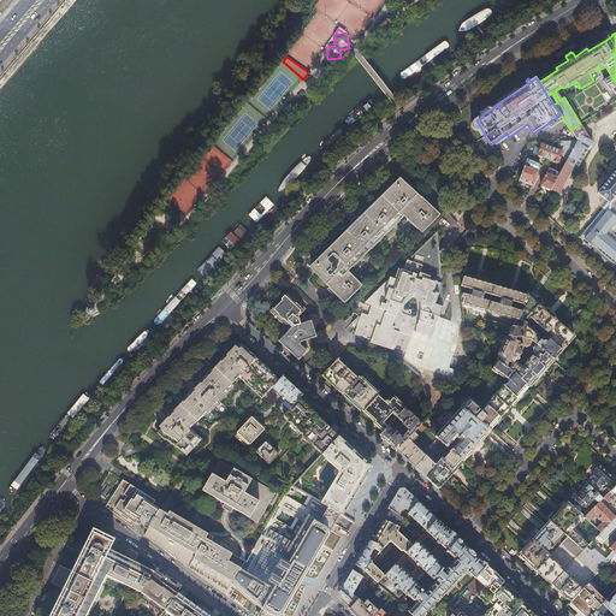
[(556,118),(548,124),(551,129),(560,123),(556,118)]
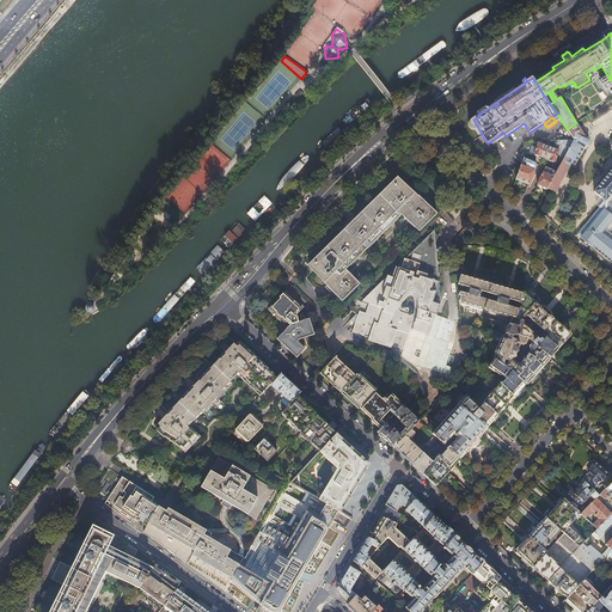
[(586,136),(576,123),(567,129),(575,140),(565,157),(557,172),(549,189),(556,193),(571,163),(575,165),(586,146),(587,146),(588,145),(589,144),(589,142),(588,141),(585,139),(586,136)]
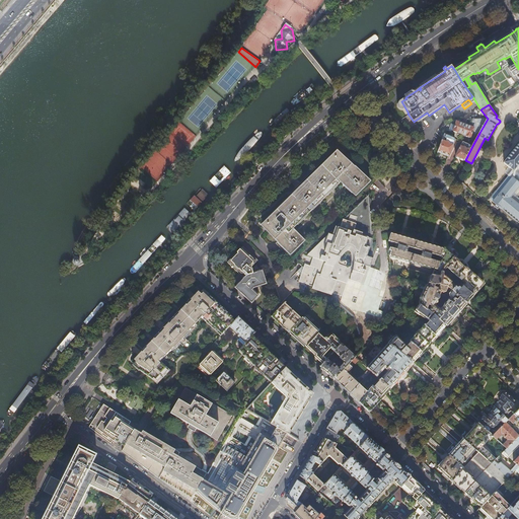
[(452,131),(462,134),(467,119),(464,120),(463,124),(456,122),(455,125),(451,124),(449,131),(451,132),(452,131)]
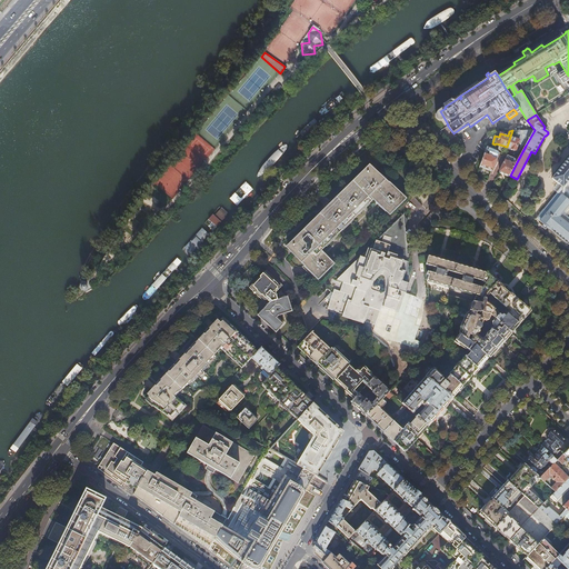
[(526,146),(535,130),(512,130),(507,147),(517,150),(519,143),(520,143),(520,145),(523,146),(525,145),(526,146)]
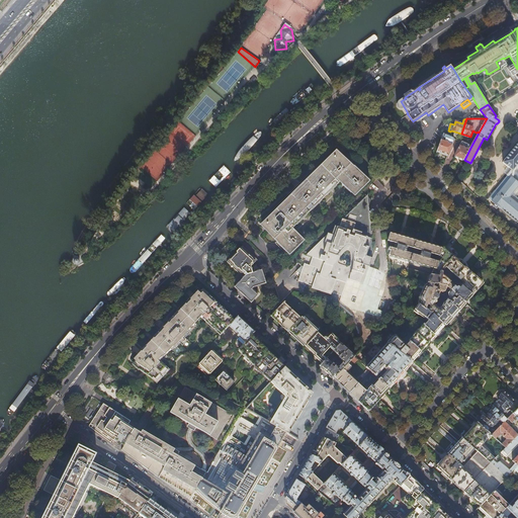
[(438,150),(448,154),(454,138),(443,134),(438,150)]
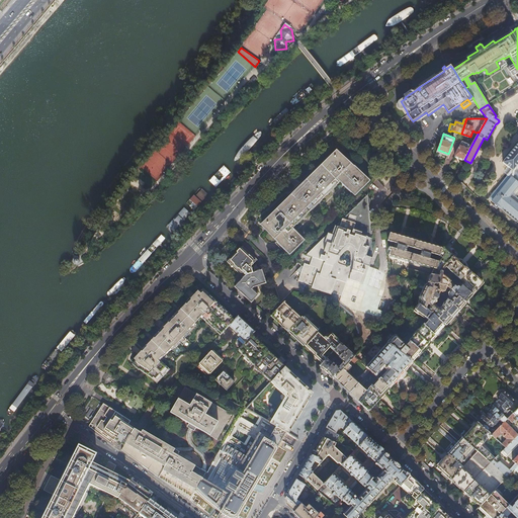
[(463,161),(464,160),(471,146),(462,142),(455,157),(463,161)]
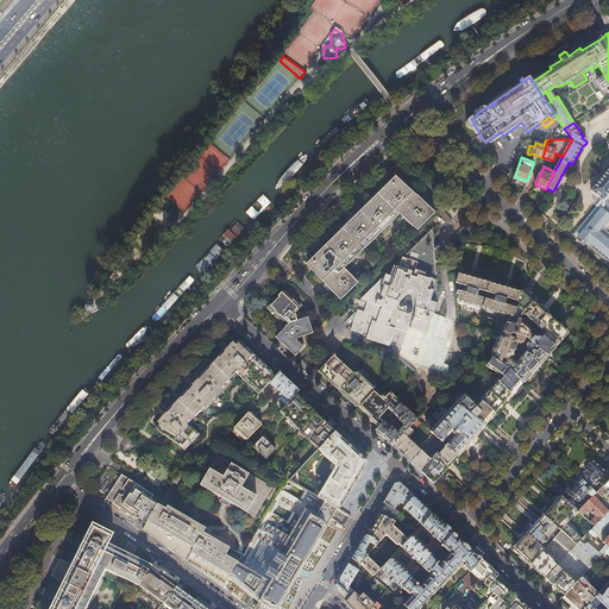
[(608,169),(591,192),(597,196),(592,202),(597,206),(602,199),(603,200),(608,193),(608,169)]
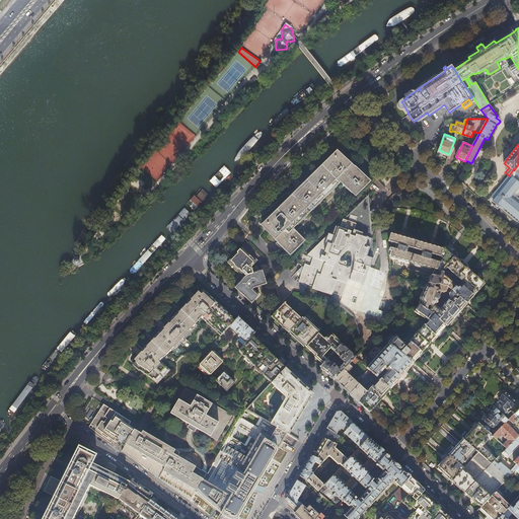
[(357,196),(371,182),(338,152),(302,187),(263,225),(282,244),(291,254),(304,242),(302,239),(302,238),(299,235),(292,228),(341,181),(357,196)]
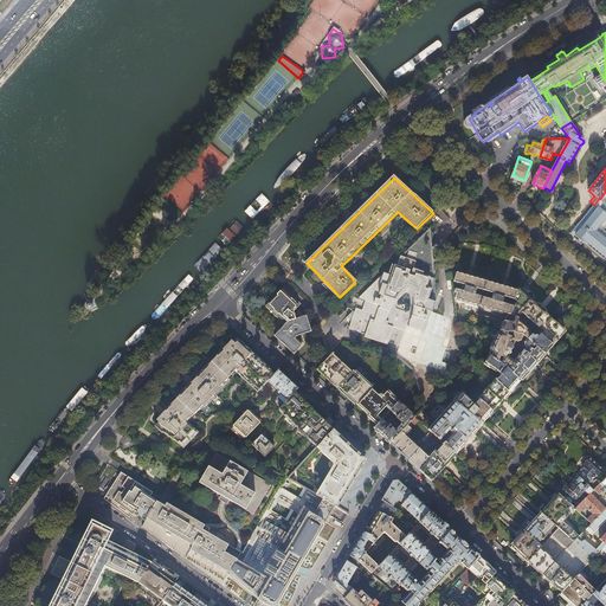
[(599,198),(594,205),(605,214),(605,218),(597,231),(605,239),(605,233),(601,231),(605,225),(605,204),(604,202),(605,199),(605,192),(600,199),(599,198)]
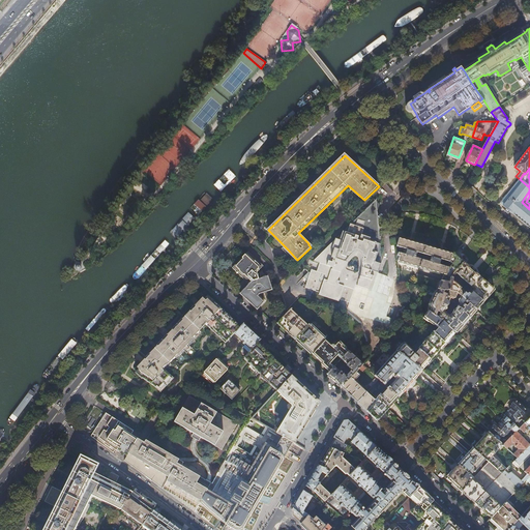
[(529,190),(529,187),(520,179),(500,203),(504,205),(503,206),(507,208),(510,211),(529,227),(529,209),(522,202),(529,190)]
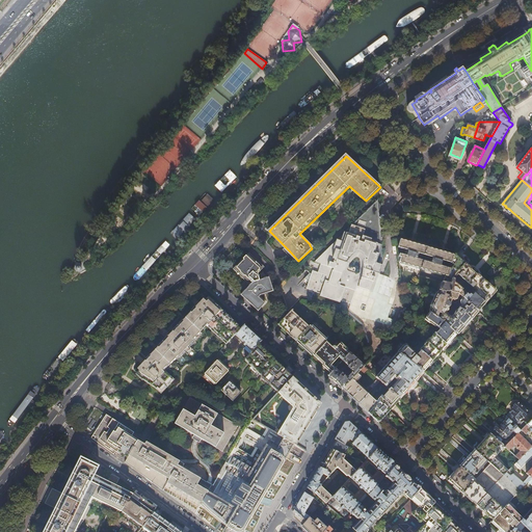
[(316,262),(321,264),(318,272),(313,270),(311,273),(310,273),(304,278),(309,282),(306,288),(320,293),(320,295),(340,302),(340,300),(350,304),(355,291),(356,287),(372,292),(378,274),(379,274),(382,265),(380,264),(382,259),(381,246),(382,245),(381,245),(380,224),(379,223),(377,224),(375,220),(381,215),(381,214),(380,215),(379,215),(378,215),(383,204),(382,203),(381,205),(376,200),(376,201),(377,202),(367,211),(358,219),(357,220),(357,221),(356,222),(355,225),(352,224),(349,234),(345,232),(342,241),(339,239),(335,247),(331,246),(317,261),(316,262)]
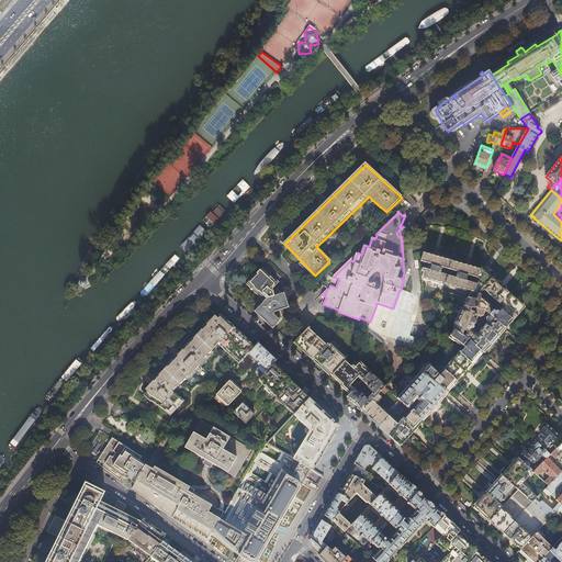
[(420,261),(431,265),(429,270),(422,268),(422,278),(446,284),(471,292),(473,292),(475,283),(465,281),(467,274),(478,278),(480,269),(479,269),(478,269),(424,253),(420,261)]
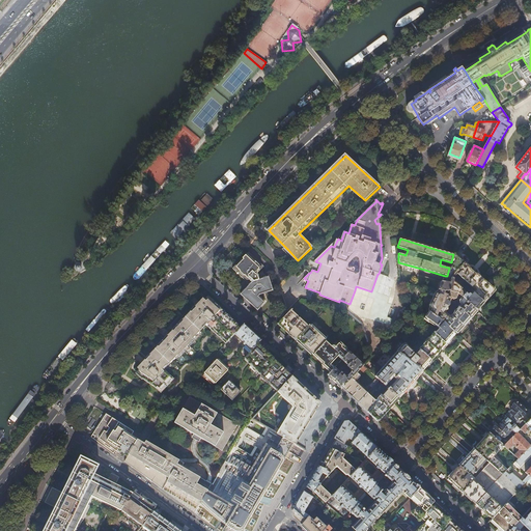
[(264,267),(248,252),(243,258),(238,263),(232,269),(244,279),(246,277),(249,280),(251,278),(253,281),(259,279),(258,277),(258,276),(258,275),(257,275),(257,274),(264,267)]
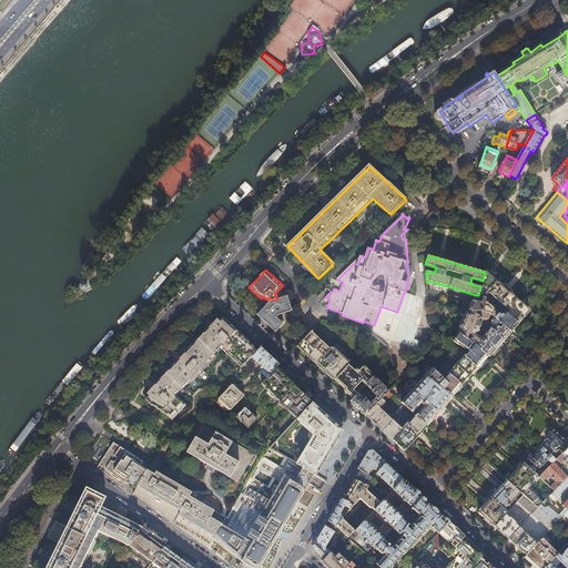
[(503,325),(510,332),(517,323),(516,322),(519,320),(521,316),(523,318),(529,311),(518,302),(506,291),(487,275),(485,272),(483,281),(480,286),(478,295),(476,295),(475,298),(474,298),(469,310),(477,311),(480,312),(488,313),(499,323),(503,325)]
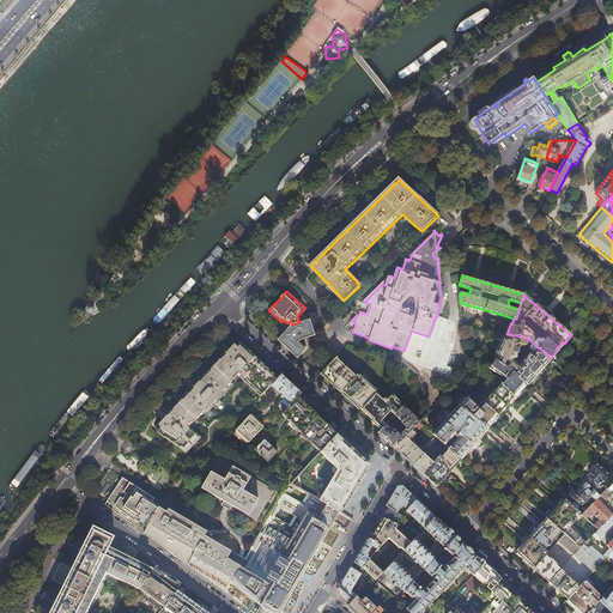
[(310,319),(299,322),(292,325),(291,326),(278,339),(289,350),(297,358),(305,349),(298,343),(299,339),(315,335),(310,319)]
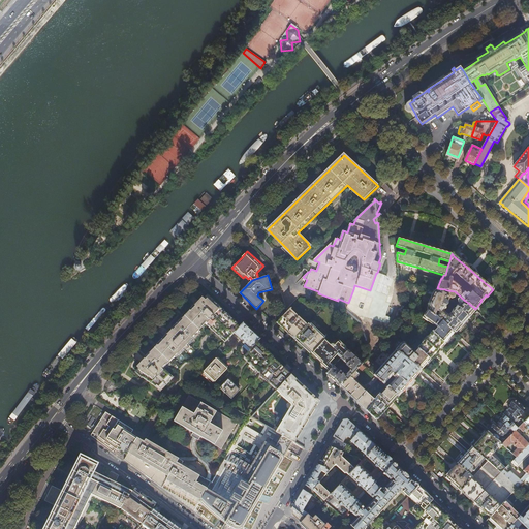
[(465,301),(455,291),(447,290),(446,294),(442,292),(444,289),(437,288),(436,292),(434,292),(433,296),(433,297),(433,298),(432,298),(430,301),(431,301),(431,302),(430,302),(428,305),(429,306),(429,307),(427,310),(435,315),(436,311),(439,313),(437,317),(444,322),(446,324),(448,321),(450,322),(447,325),(455,332),(463,322),(464,322),(466,321),(467,319),(467,318),(475,309),(468,303),(465,306),(463,304),(465,301)]
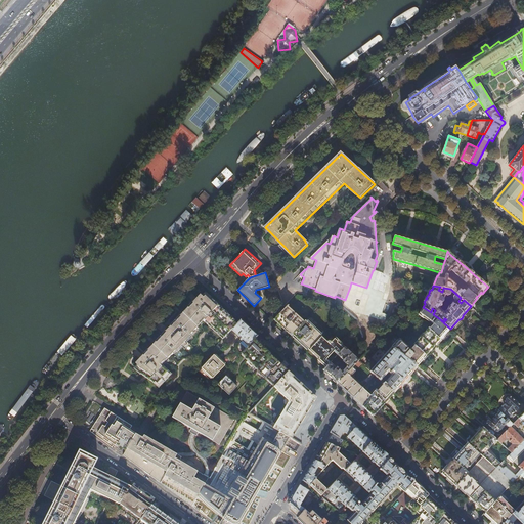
[(205,318),(225,338),(232,330),(238,323),(221,307),(207,294),(202,299),(197,304),(194,302),(187,309),(182,315),(177,311),(171,318),(165,324),(172,331),(167,336),(165,334),(161,339),(148,351),(144,355),(146,357),(141,363),(137,367),(137,368),(138,367),(143,372),(142,373),(142,374),(143,373),(145,375),(146,374),(147,375),(149,376),(148,377),(160,385),(171,374),(161,364),(165,359),(166,360),(176,350),(177,351),(182,346),(183,347),(184,345),(187,348),(191,344),(188,341),(193,336),(191,335),(202,323),(201,322),(205,318)]
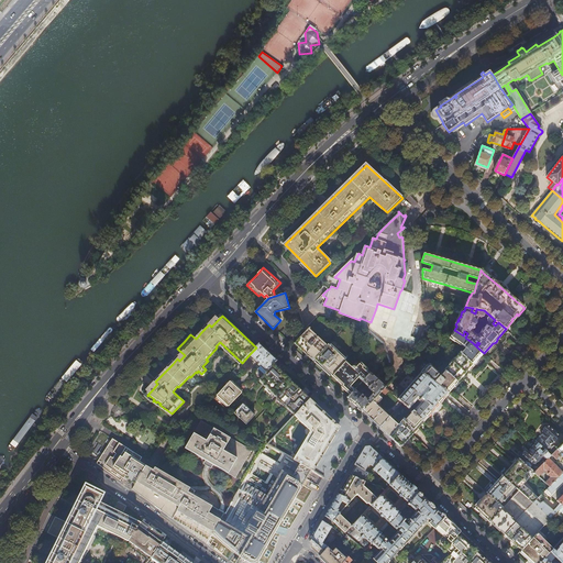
[(305,333),(301,338),(296,343),(306,352),(315,360),(327,345),(309,330),(310,329),(309,328),(308,330),(305,333)]
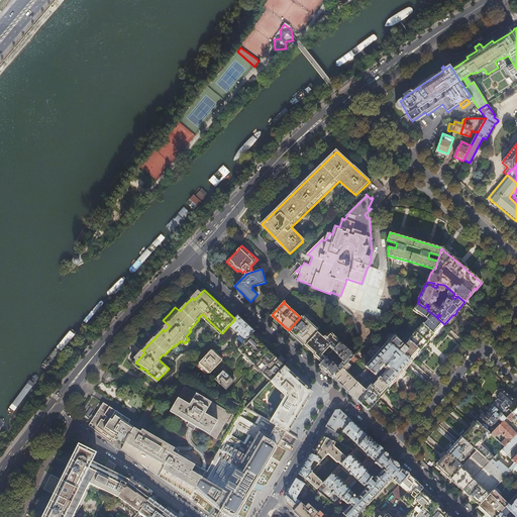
[(425,308),(417,303),(413,309),(426,318),(427,319),(424,323),(423,322),(408,339),(409,340),(405,345),(393,334),(386,342),(387,342),(412,360),(428,343),(444,324),(437,318),(436,317),(434,315),(427,310),(425,308)]
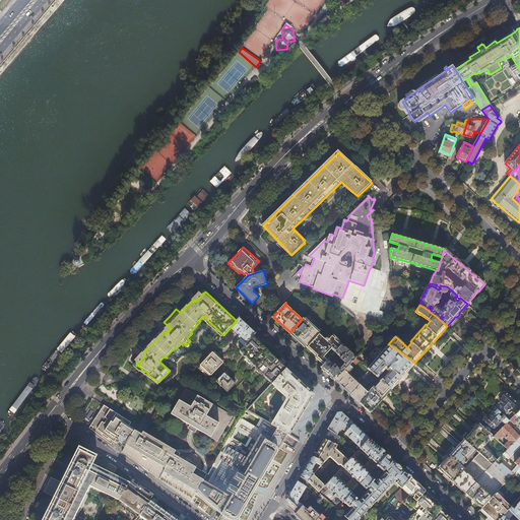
[(249,326),(240,317),(237,321),(231,327),(247,342),(253,336),(256,333),(249,326)]
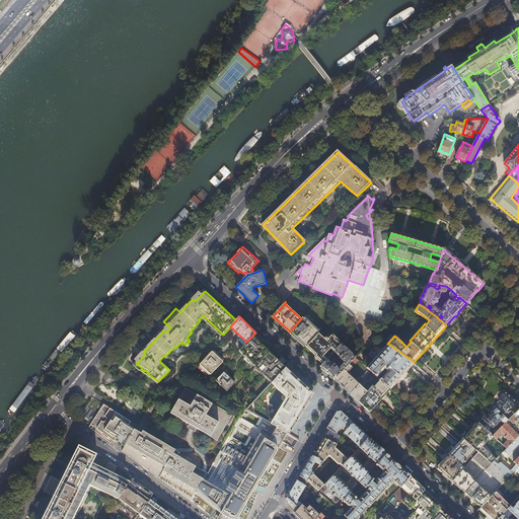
[(301,318),(290,331),(300,342),(307,348),(319,334),(302,317),(301,318)]
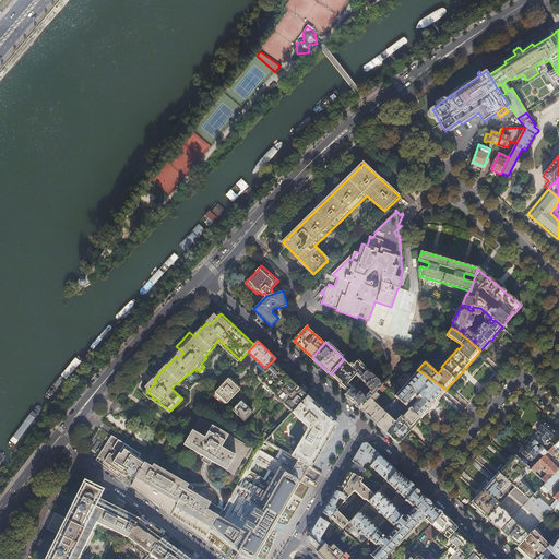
[(344,359),(331,373),(340,382),(349,391),(353,387),(354,385),(355,385),(358,381),(360,379),(367,371),(364,369),(365,368),(361,365),(360,366),(357,363),(352,368),(351,366),(351,365),(344,359)]
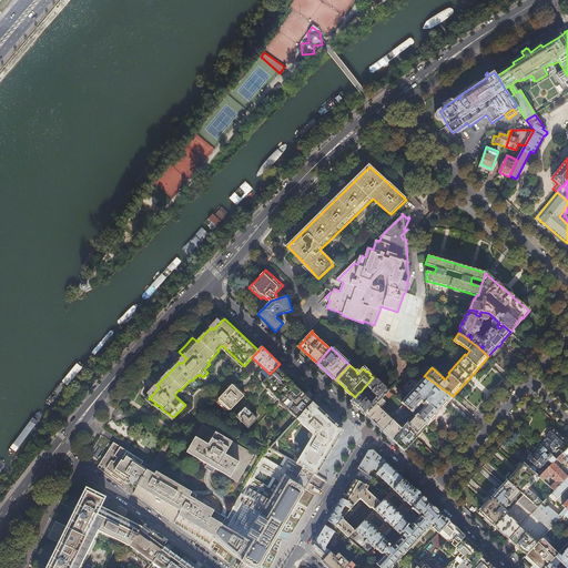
[(270,374),(262,383),(279,398),(279,399),(280,401),(294,385),(285,376),(276,367),(270,374)]
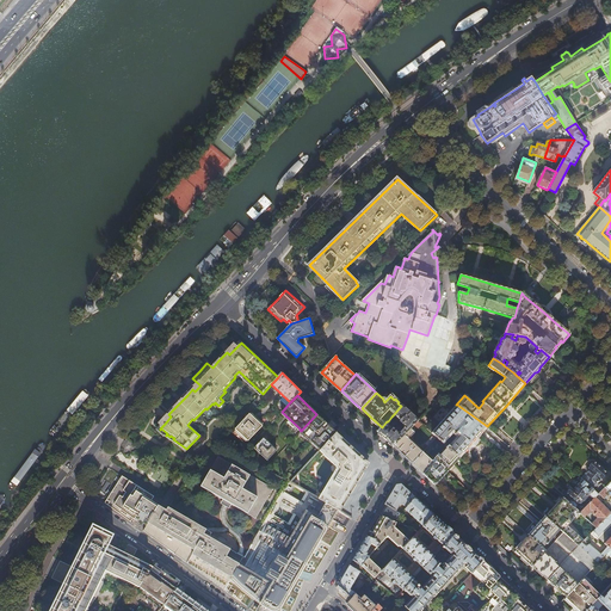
[(411,429),(419,420),(402,405),(401,406),(394,414),(401,420),(400,421),(406,427),(400,433),(394,429),(393,430),(386,423),(382,427),(377,432),(386,439),(394,448),(411,429)]
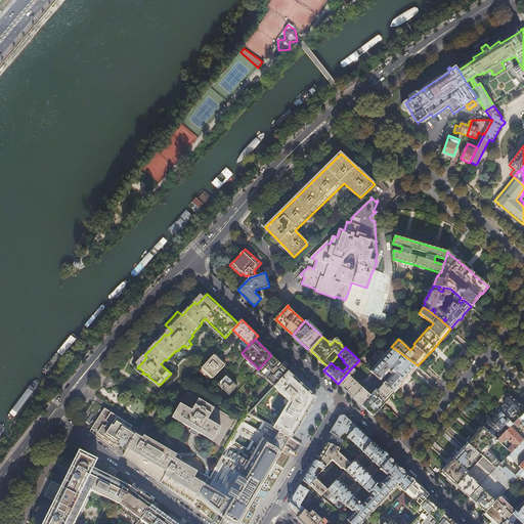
[(411,373),(413,370),(416,367),(418,365),(392,347),(370,372),(373,373),(375,375),(381,381),(388,373),(391,375),(384,383),(394,392),(395,393),(404,383),(410,377),(409,376),(412,373),(411,373)]
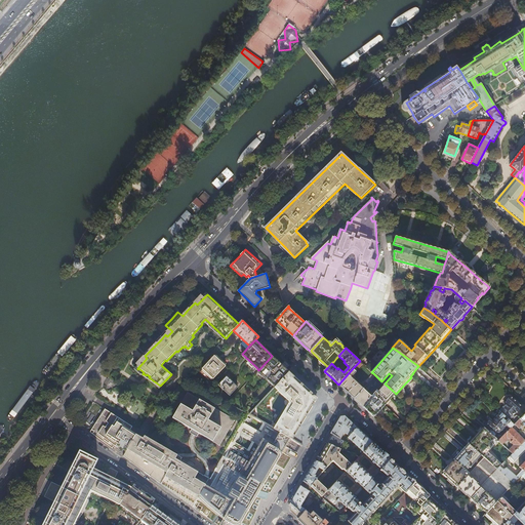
[(214,356),(203,369),(213,379),(226,366),(214,356)]
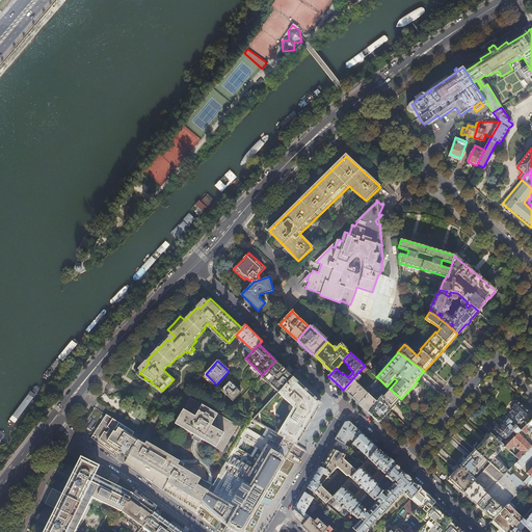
[(262,375),(278,392),(293,376),(285,369),(275,361),(262,375)]
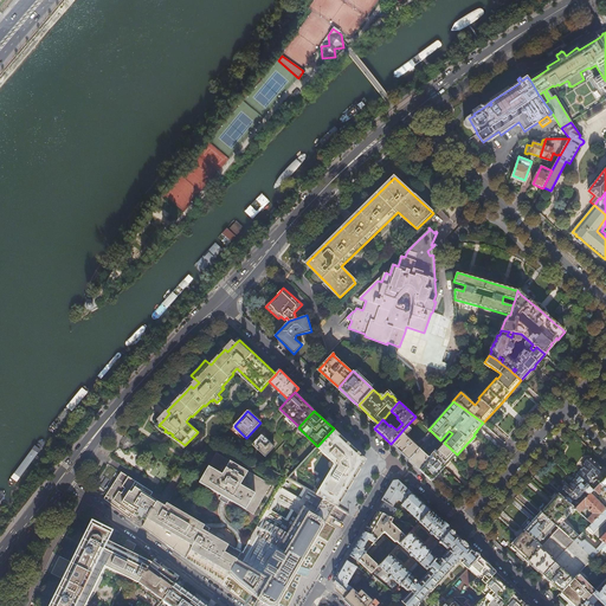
[(407,425),(391,444),(400,452),(410,461),(419,449),(420,449),(405,434),(406,434),(407,434),(412,430),(407,425)]
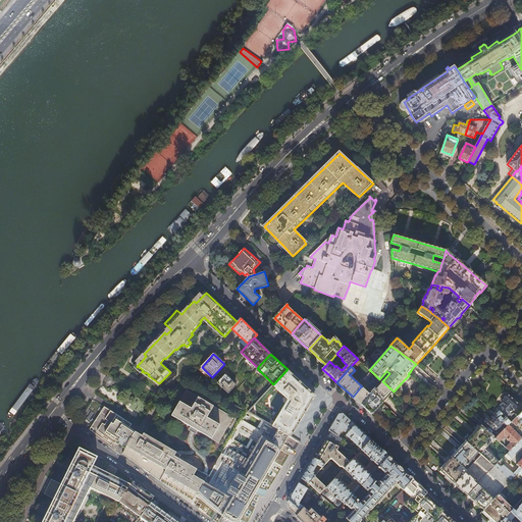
[(273,384),(272,385),(286,400),(271,426),(278,429),(281,431),(289,435),(291,436),(299,423),(310,404),(314,397),(315,396),(314,394),(305,385),(296,377),(288,369),(273,384)]
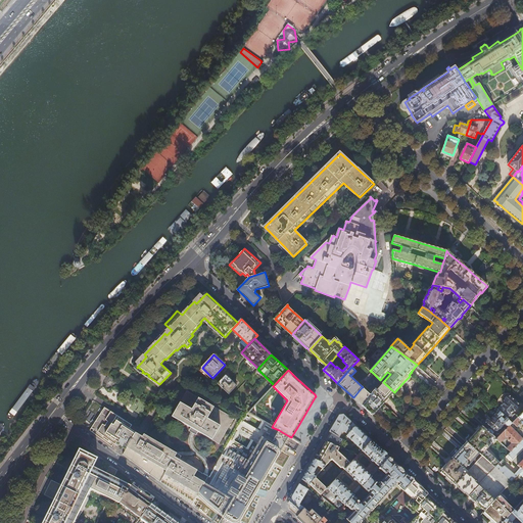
[(367,382),(374,374),(372,372),(365,380),(367,382)]
